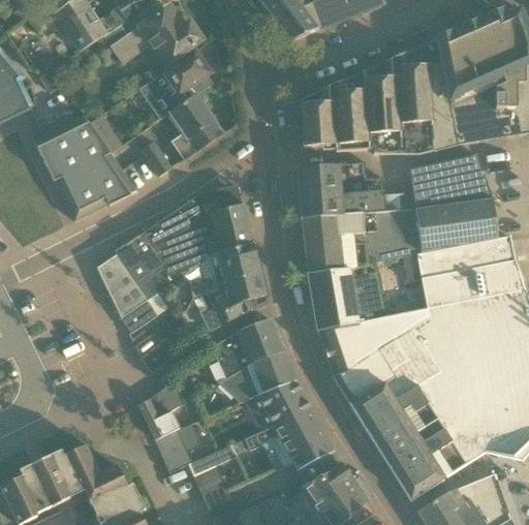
[(62,26),(90,8),(84,0),(69,0),(52,11),(62,26)]
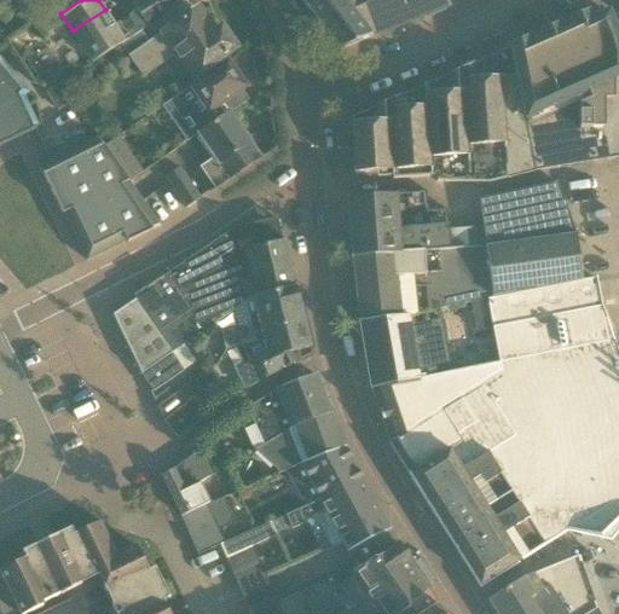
[(105,10),(73,30),(92,58),(121,40),(140,27),(162,12),(160,9),(173,0),(142,0),(136,4),(138,7),(114,23),(105,10)]
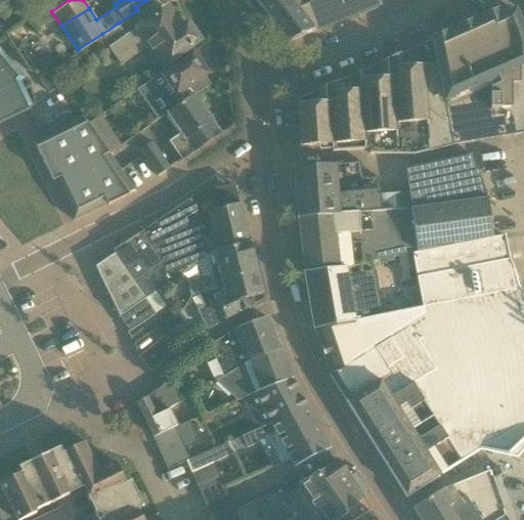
[(314,28),(359,10),(381,2),(380,0),(257,0),(287,39),(314,28)]
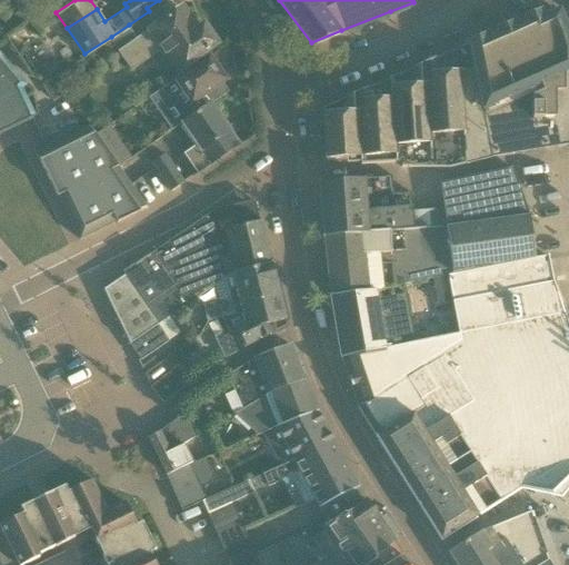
[(129,25),(111,37),(120,49),(131,66),(163,45),(179,68),(216,41),(212,38),(213,33),(209,28),(206,28),(203,23),(197,28),(181,6),(137,36),(129,25)]
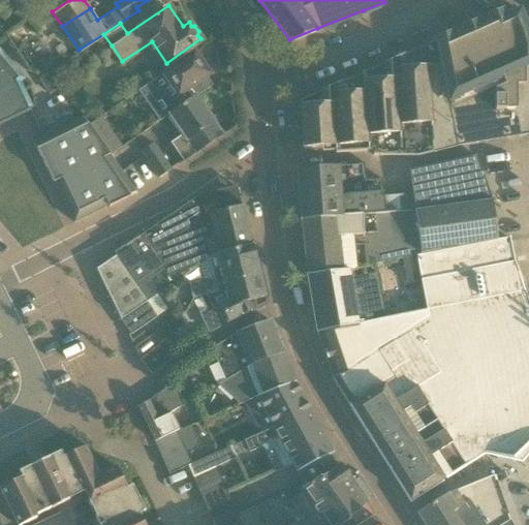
[(458,144),(471,141),(528,131),(528,67),(527,65),(528,63),(528,31),(528,28),(519,7),(504,14),(501,8),(436,37),(458,144)]
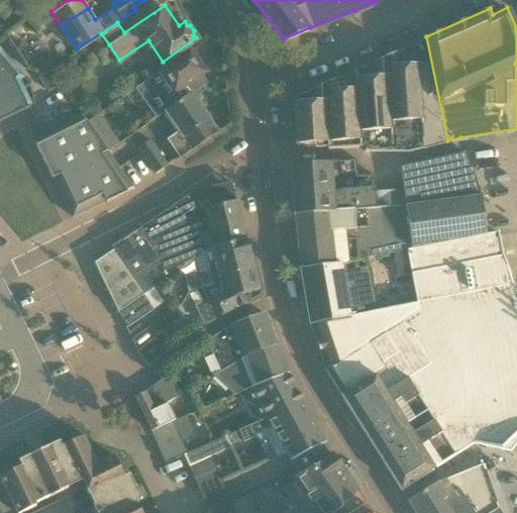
[(413,50),(395,59),(394,52),(387,55),(387,54),(383,56),(376,59),(377,60),(377,67),(333,85),(333,79),(333,78),(326,81),(325,81),(322,82),(322,83),(315,86),(315,87),(316,98),(293,100),(296,141),(325,139),(326,146),(365,143),(365,148),(408,149),(447,140),(426,36),(413,42),(413,50)]
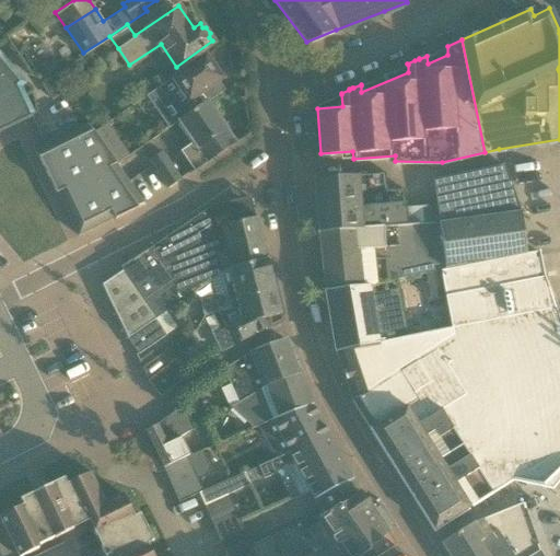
[(0,128),(32,114),(16,82),(21,78),(0,53),(0,128)]
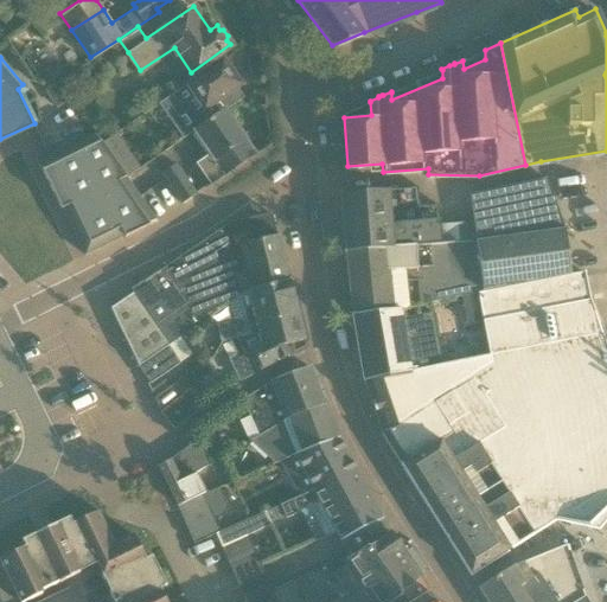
[(225,107),(243,95),(236,85),(240,82),(237,79),(238,76),(234,68),(230,68),(222,57),(159,101),(168,115),(196,96),(203,107),(215,98),(222,109),(225,107)]
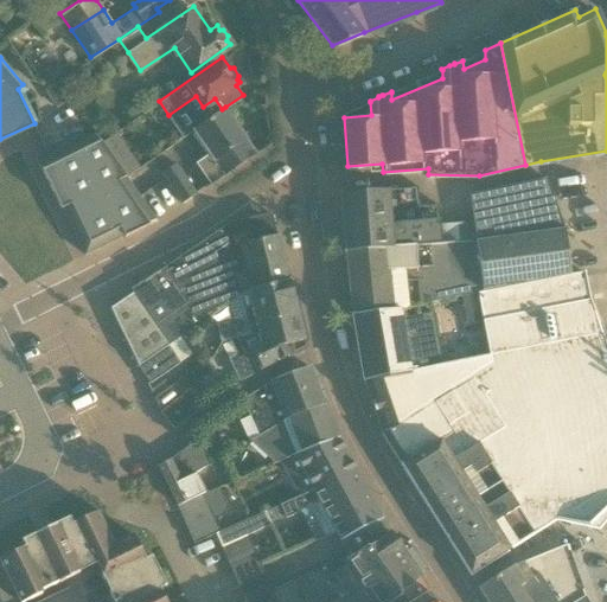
[(57,82),(46,90),(56,104),(68,97),(57,82)]
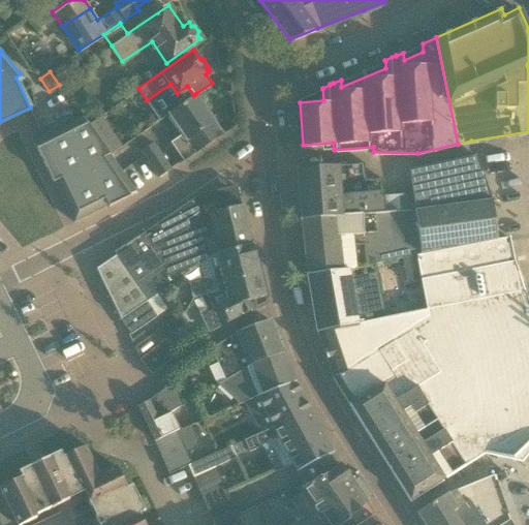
[(184,158),(222,131),(196,93),(193,95),(169,112),(184,132),(173,141),(184,158)]
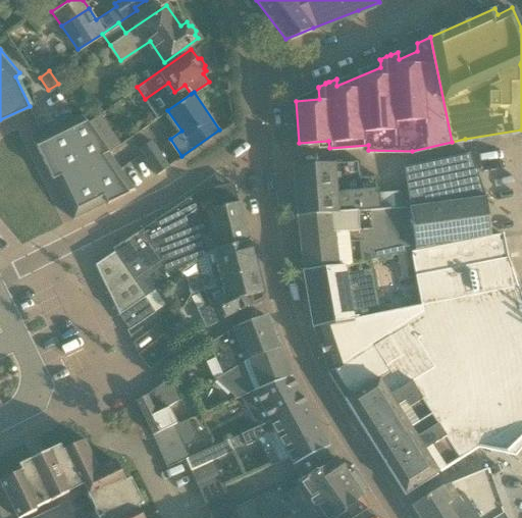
[(107,202),(135,188),(82,113),(33,138),(52,177),(54,176),(73,216),(106,200),(107,202)]
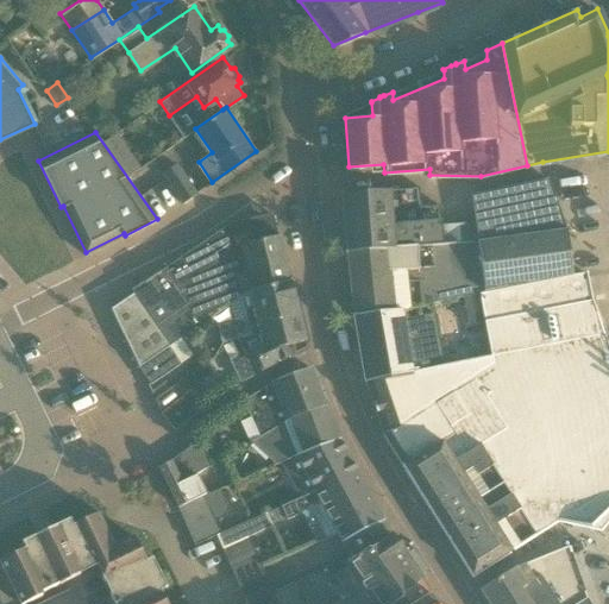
[(196,192),(183,172),(176,162),(163,171),(183,201),(196,192)]
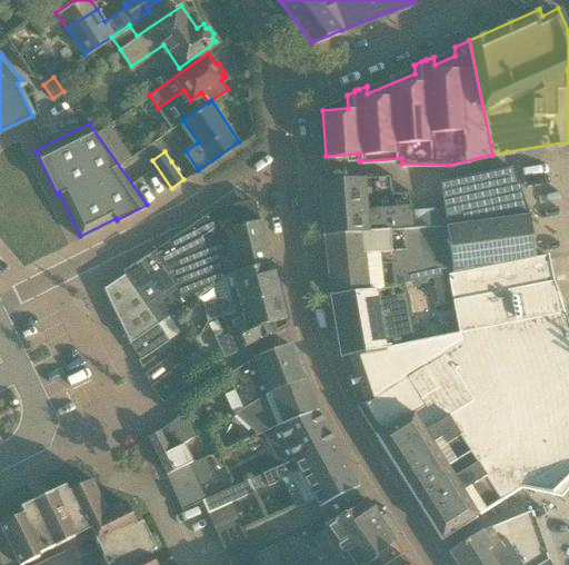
[(432,276),(447,274),(535,255),(529,214),(511,166),(440,181),(443,205),(447,224),(429,226),(413,227),(362,230),(362,231),(323,234),(330,294),(330,293),(367,288),(432,276)]
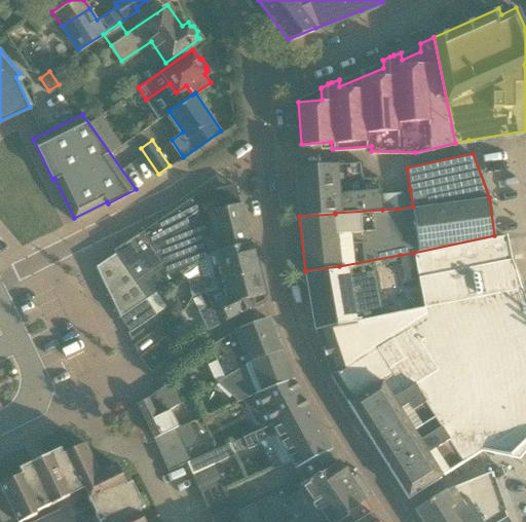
[(295,165),(299,216),(335,214),(335,213),(382,210),(379,176),(363,178),(362,159),(337,161),(334,163),(295,165)]
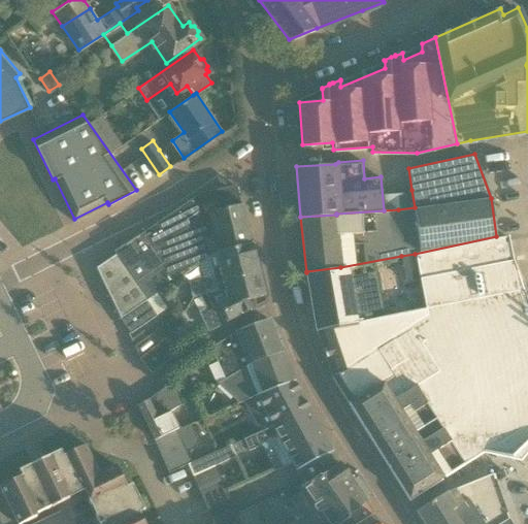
[(96,266),(121,317),(145,299),(198,262),(211,253),(215,252),(253,242),(242,202),(238,204),(236,183),(198,192),(142,231),(125,242),(113,251),(114,253),(109,257),(96,266)]
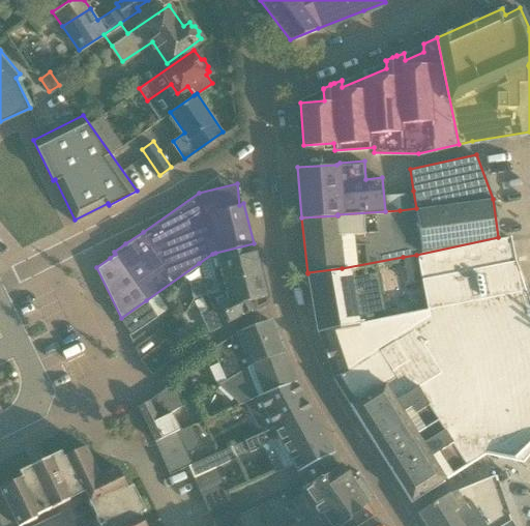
[(416,208),(413,191),(399,193),(400,210),(416,208)]
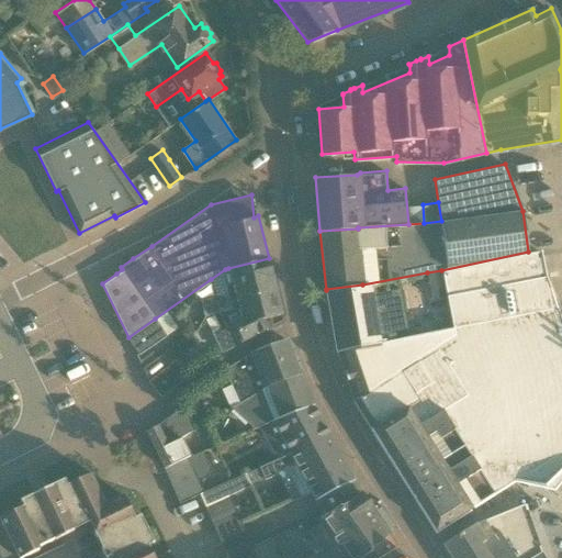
[(561,331),(557,333),(546,276),(540,249),(528,252),(441,270),(447,296),(452,326),(409,334),(391,338),(379,341),(380,341),(337,350),(355,399),(371,428),(435,529),(515,479),(543,484),(561,467),(561,331)]
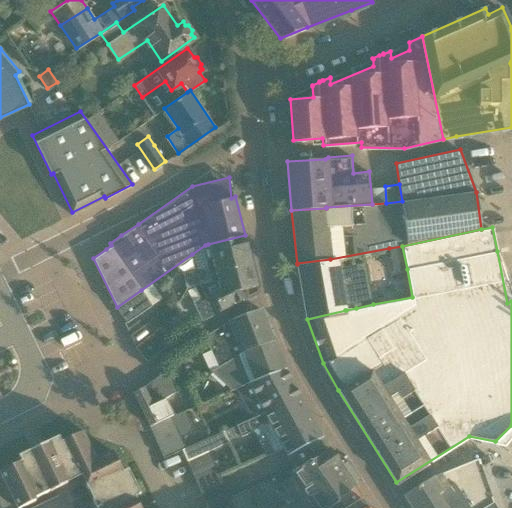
[(187,285),(199,282),(218,278),(217,273),(232,268),(232,265),(251,261),(245,235),(208,244),(205,245),(192,254),(196,268),(184,271),(187,285)]
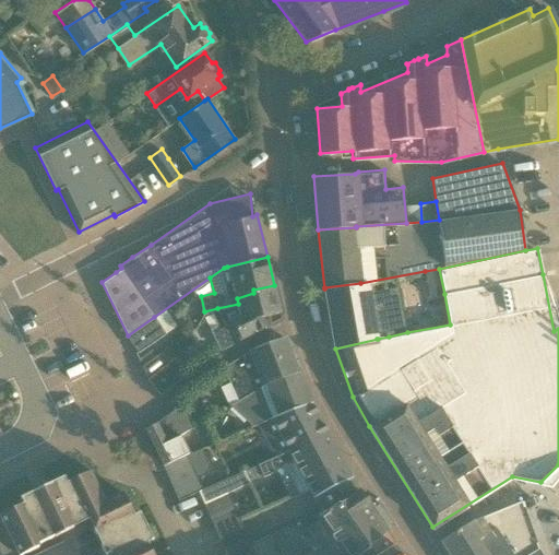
[(439,269),(425,271),(430,297),(444,294),(439,269)]
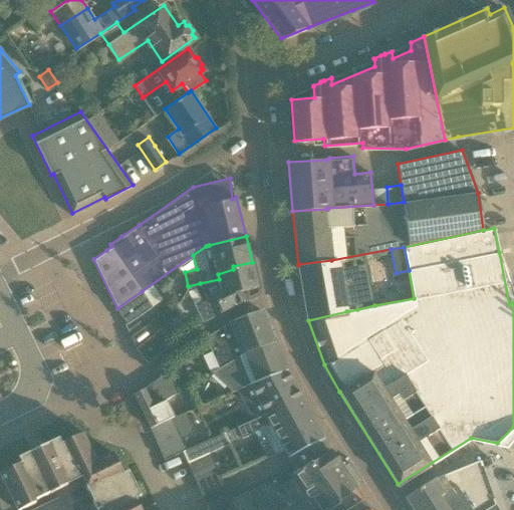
[(332,267),(331,260),(298,264),(308,319),(308,320),(347,311),(346,311),(357,309),(374,305),(366,263),(339,268),(337,266),(332,267)]
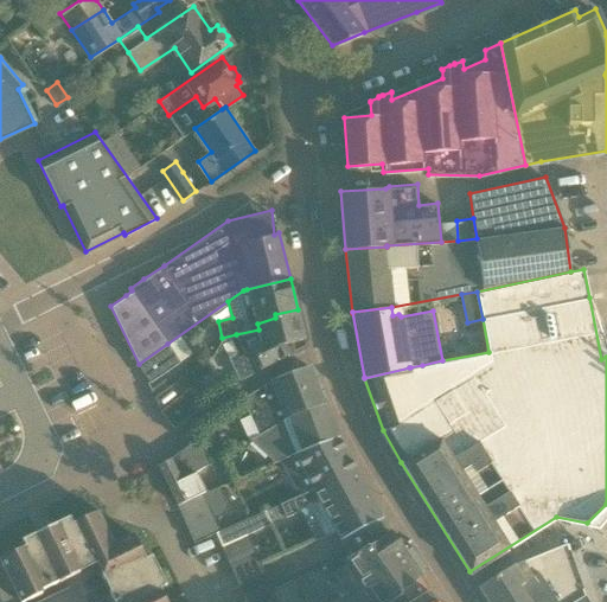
[(305,344),(306,341),(298,309),(275,314),(275,318),(257,324),(259,330),(236,334),(243,348),(229,356),(240,377),(304,346),(305,344)]
